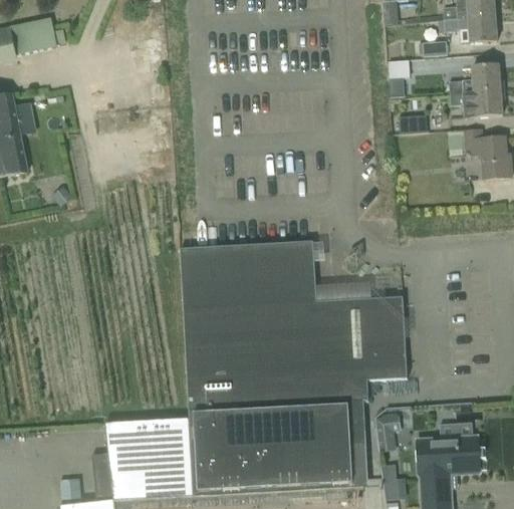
[(398,22),(444,19),(495,15),(494,0),(455,0),(456,6),(442,6),(443,14),(398,17),(397,0),(383,1),(384,24),(398,23),(398,22)]
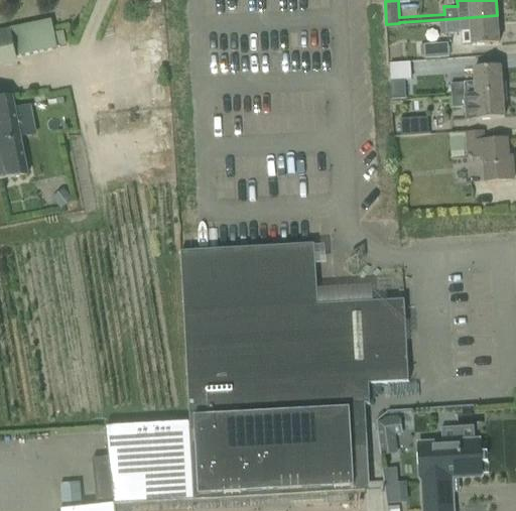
[(497,15),(445,19),(446,31),(462,30),(462,28),(470,27),(472,42),(498,40),(497,15)]
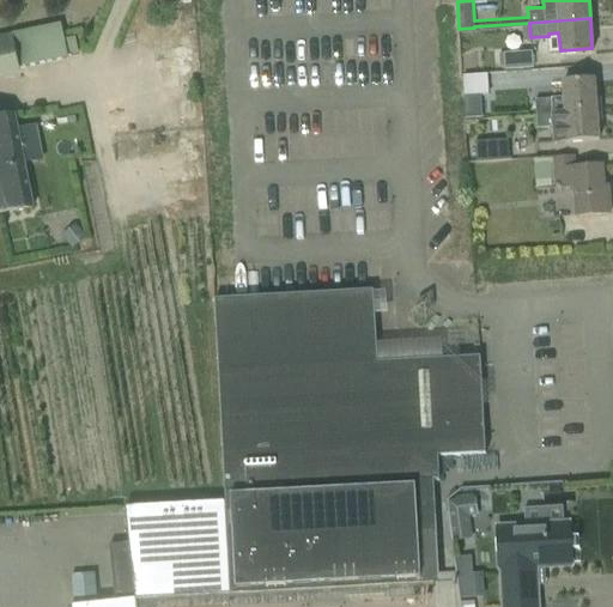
[(60,19),(0,31),(0,67),(67,54),(60,19)]
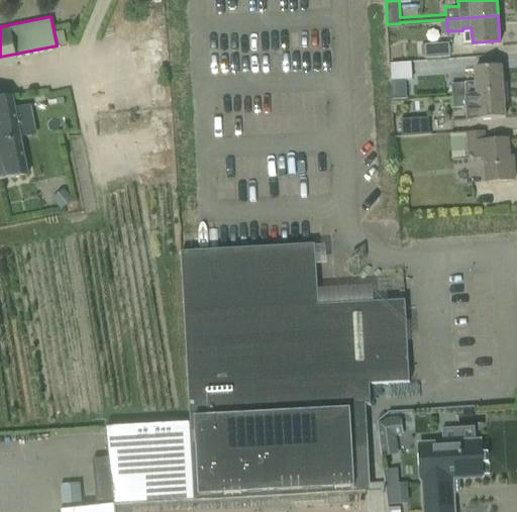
[(449,55),(448,40),(425,42),(426,57),(449,55)]
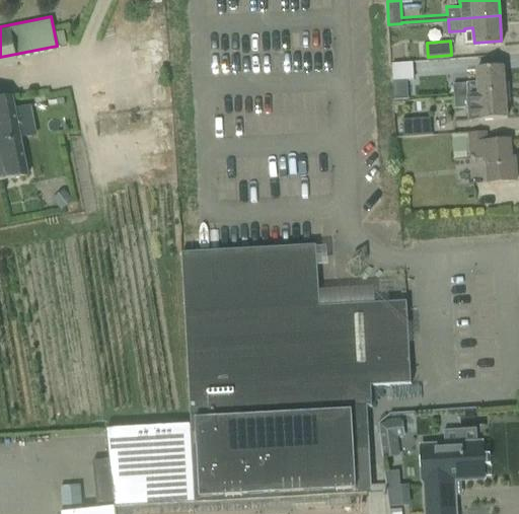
[(216,68),(237,69),(237,58),(216,58),(216,68)]
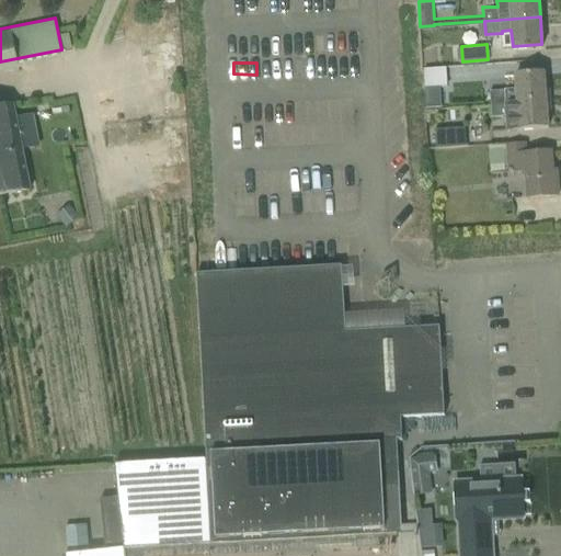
[(442,105),(441,83),(446,83),(445,64),(422,66),(424,84),(425,105),(442,105)]
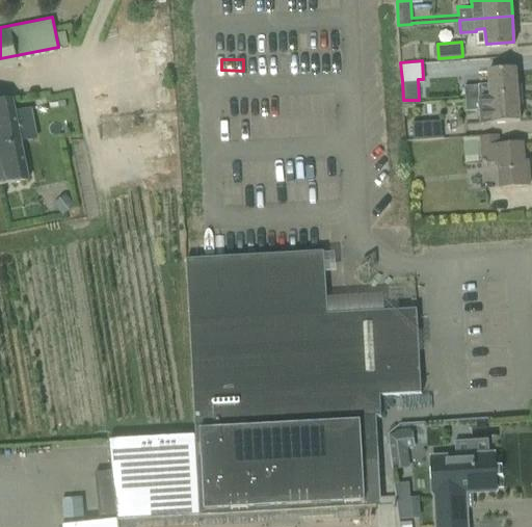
[(466,84),(467,96),(517,91),(515,66),(487,69),(488,82),(478,83),(466,84)]
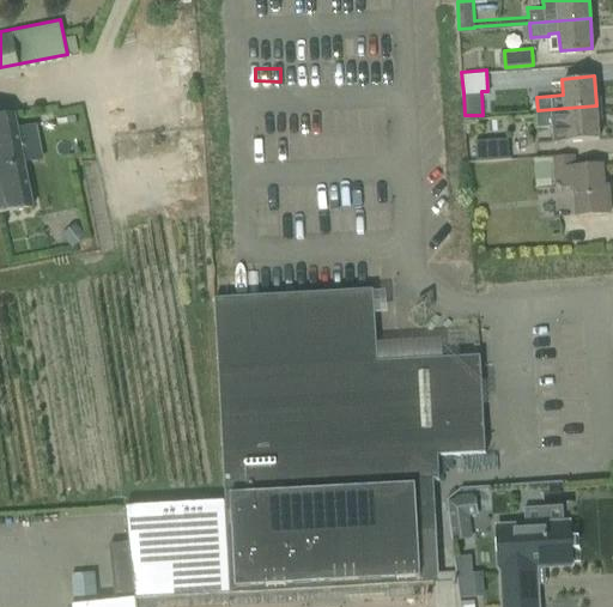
[(599,135),(596,105),(538,110),(539,125),(552,123),(553,139),(599,135)]
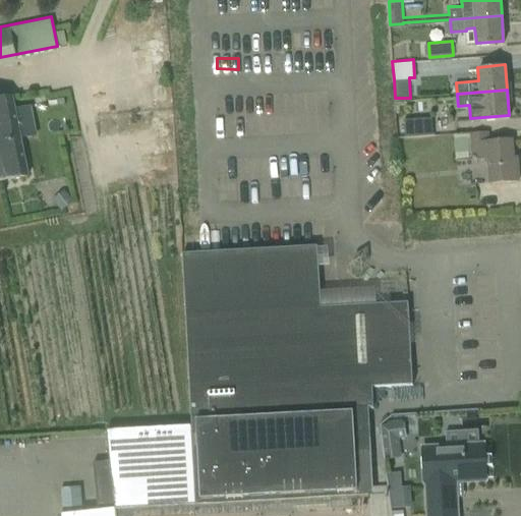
[(0,179),(29,174),(12,94),(0,96),(0,179)]
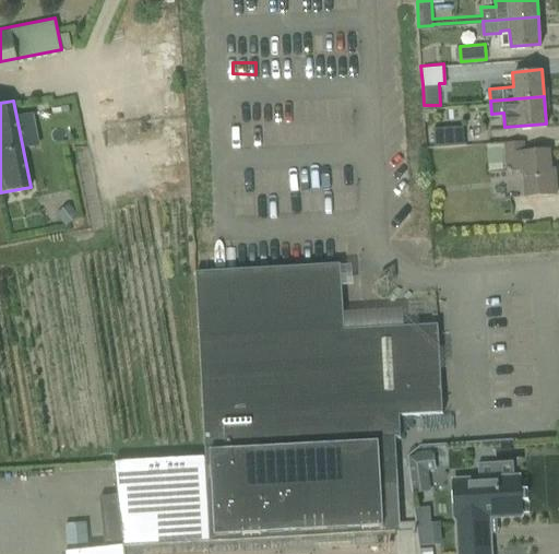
[(463,125),(433,127),(435,145),(437,145),(454,144),(464,143),(463,125)]
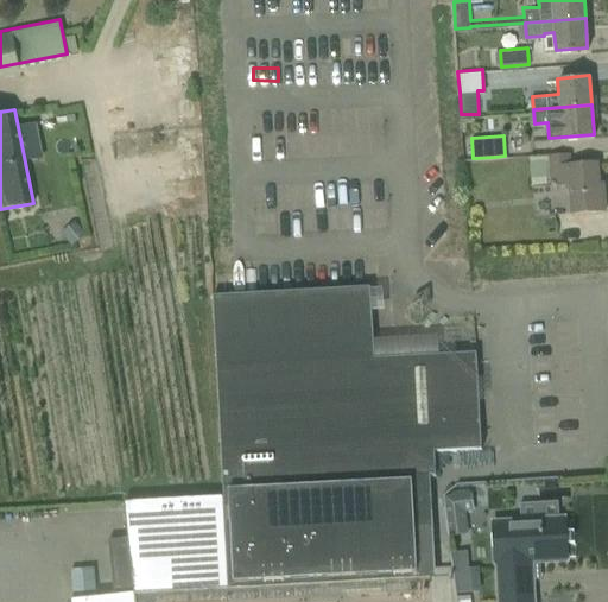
[(571,210),(605,208),(603,185),(599,187),(596,160),(571,163),(570,150),(529,153),(531,184),(551,183),(569,182),(571,210)]
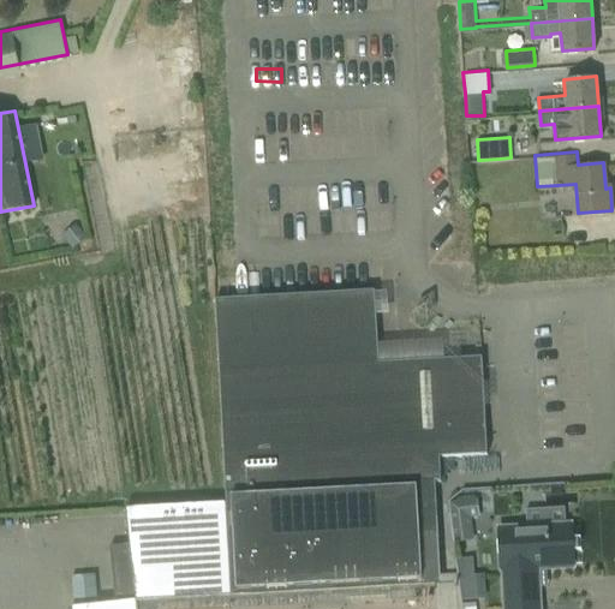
[(219,297),(215,297),(225,489),(226,499),(231,593),(440,581),(440,580),(422,581),(418,505),(430,505),(429,479),(440,478),(439,454),(487,452),(481,354),(433,357),(377,360),(374,288),(219,297)]
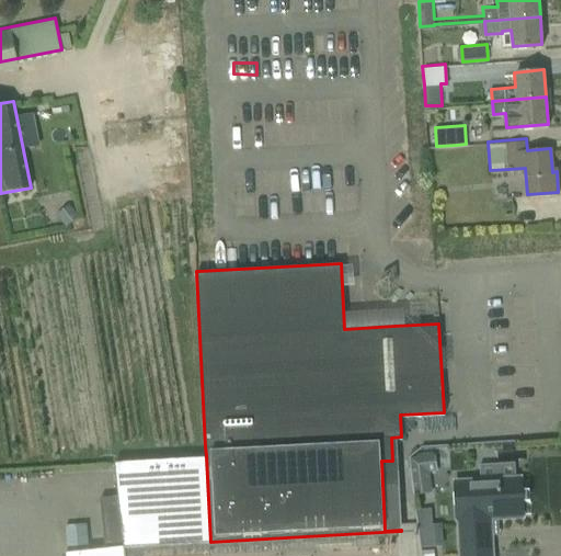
[(435,464),(433,452),(411,455),(415,490),(430,489),(426,465),(435,464)]
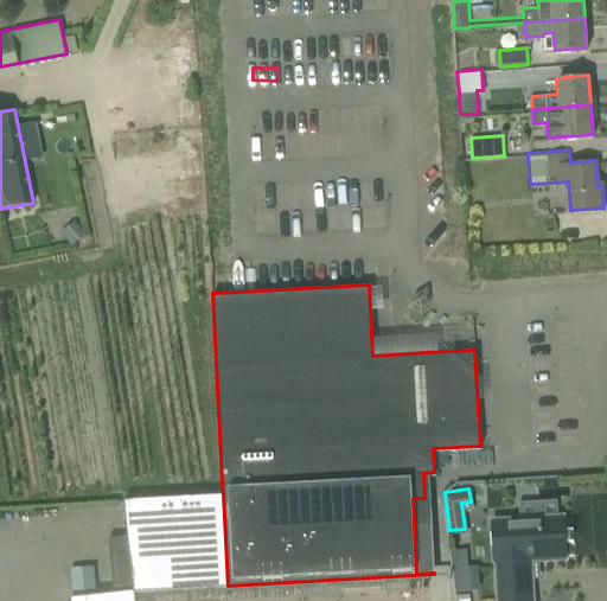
[(127,535),(107,536),(113,593),(127,592),(133,590),(228,586),(223,492),(123,498),(127,535)]
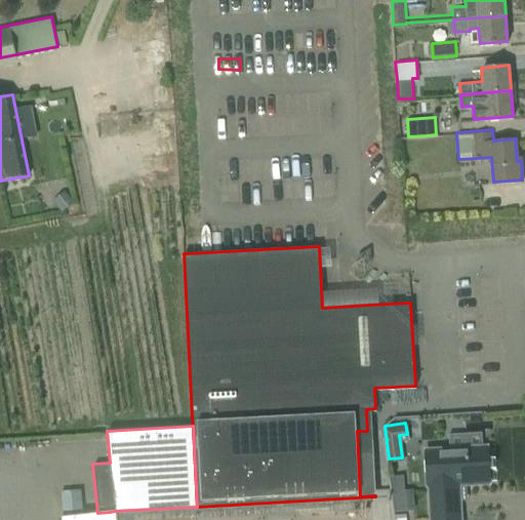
[(459,519),(458,482),(488,480),(486,445),(426,449),(428,484),(430,484),(431,519),(459,519)]
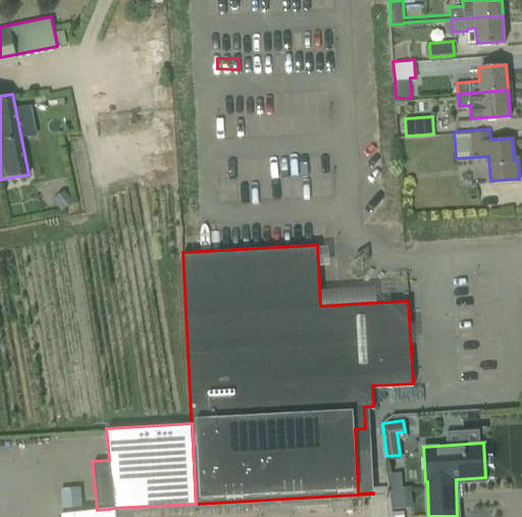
[(390,496),(392,506),(403,506),(402,496),(401,475),(388,476),(390,496)]
